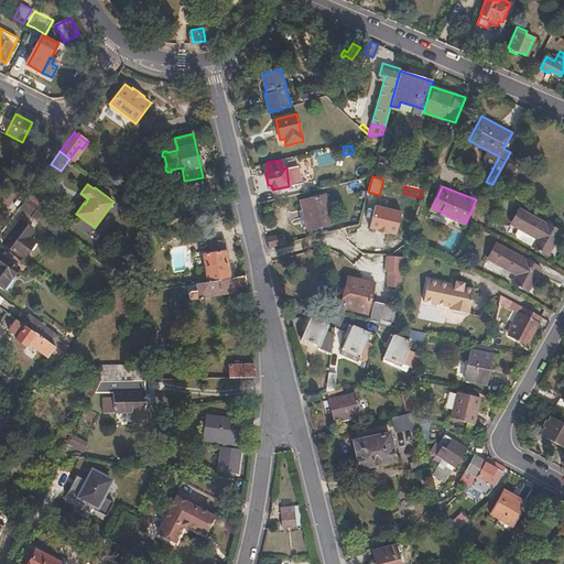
[(332,225),(324,194),(300,199),(307,230),(332,225)]
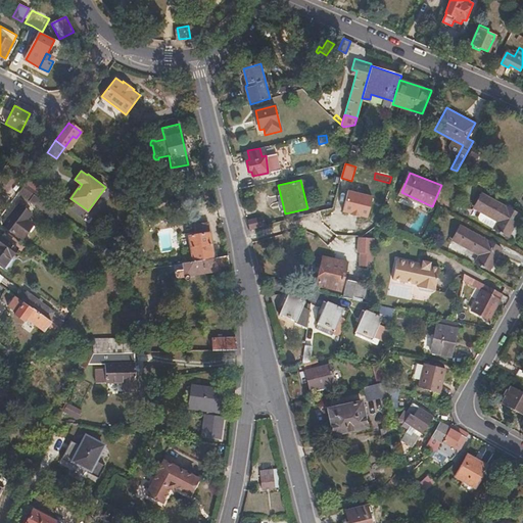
[(29,190),(32,186),(25,181),(21,185),(29,190)]
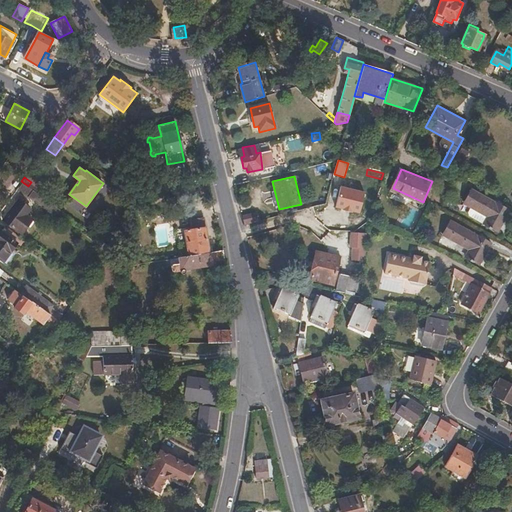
[(36,192),(28,186),(21,181),(16,189),(27,198),(28,196),(43,208),(48,201),(36,192)]
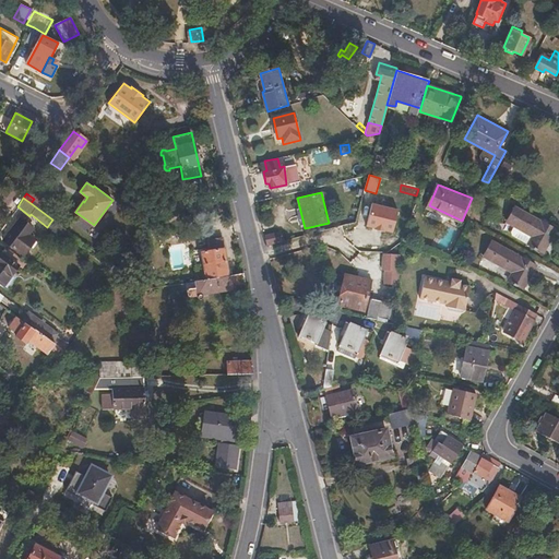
[(214,213),(209,198),(192,203),(197,218),(214,213)]
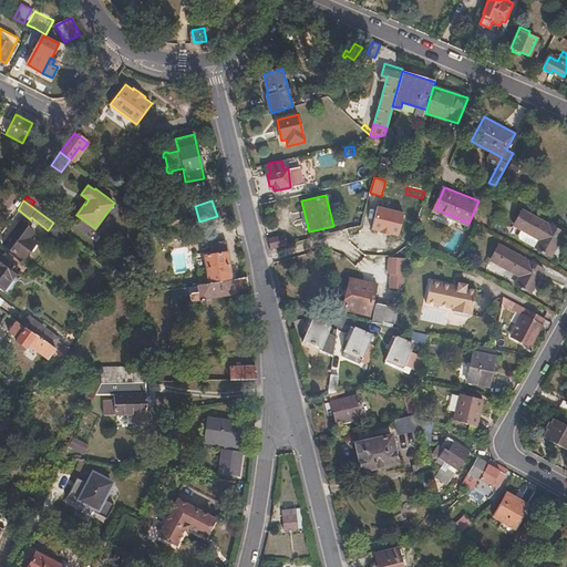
[(43,207),(34,202),(31,206),(40,213),(43,207)]
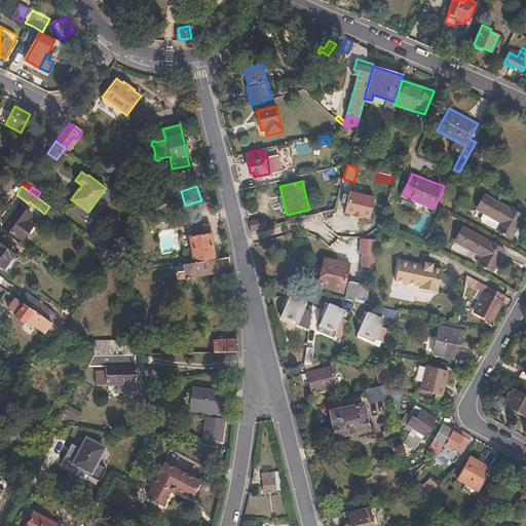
[(376,197),(349,191),(344,213),(352,215),(352,216),(363,219),(363,217),(370,219),(376,197)]
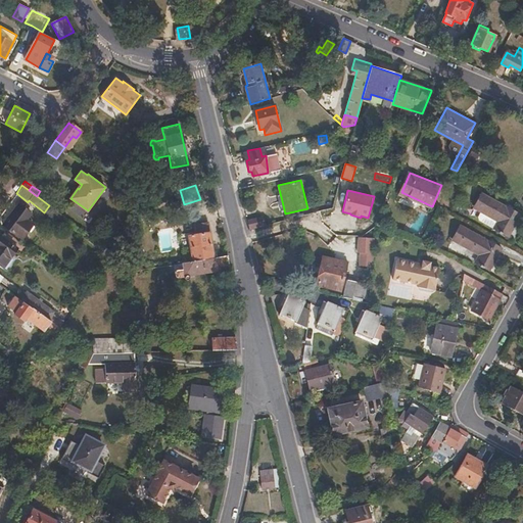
[(510,235),(522,214),(503,203),(482,193),(475,207),(498,221),(495,228),(502,231),(501,233),(505,235),(506,233),(510,235)]
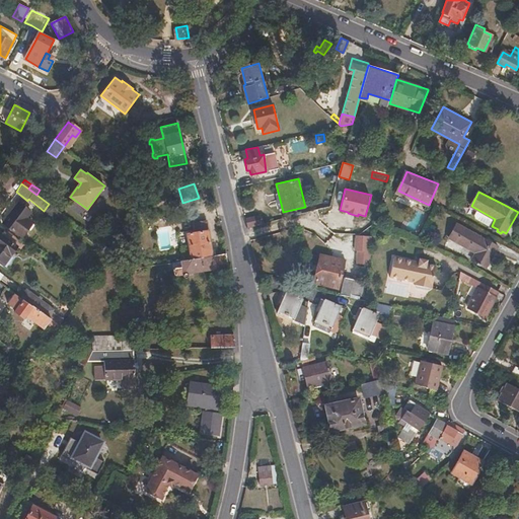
[(17,220),(25,208),(17,202),(2,222),(21,237),(28,228),(17,220)]
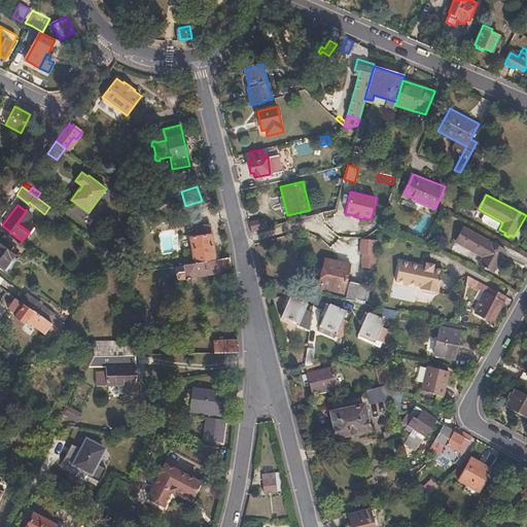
[(58,223),(62,216),(49,207),(44,214),(58,223)]
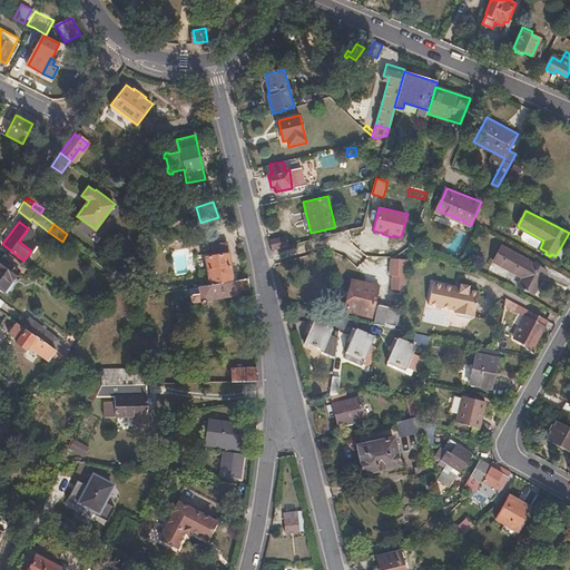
[(286,244),(284,236),(271,239),(273,248),(286,244)]
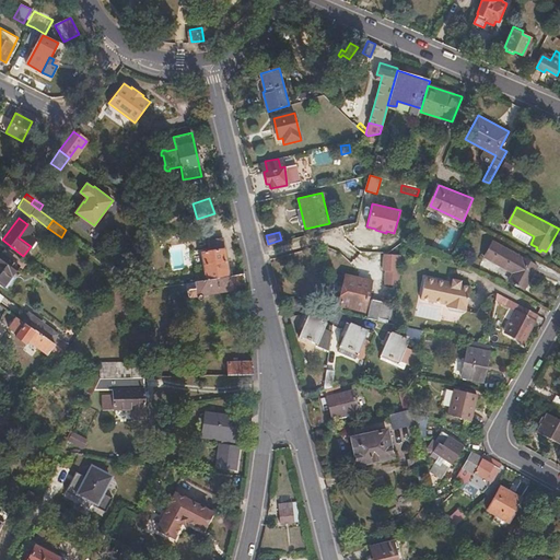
[(228,277),(225,261),(221,240),(209,241),(211,252),(193,254),(195,267),(196,267),(198,278),(195,279),(195,281),(228,277)]
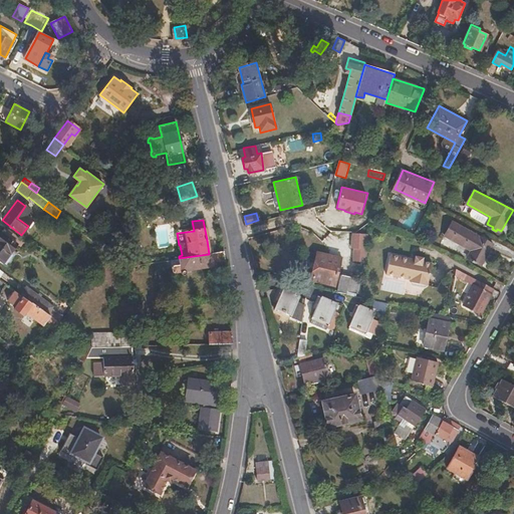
[(482,265),(494,243),(472,231),(453,220),(445,235),(458,242),(472,250),(468,257),(475,260),(473,263),(476,264),(477,262),(482,265)]
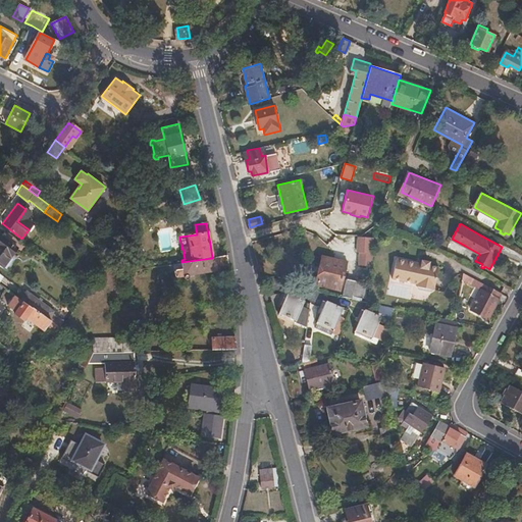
[(10,258),(21,242),(4,229),(0,235),(0,265),(2,267),(10,258)]
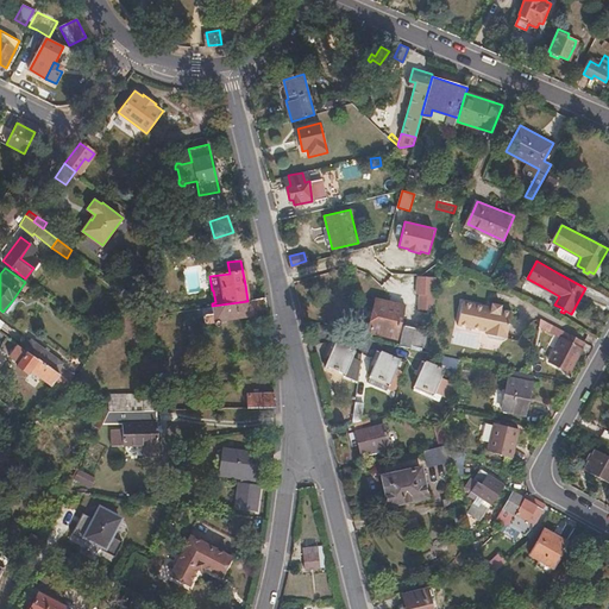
[(432,311),(434,276),(416,275),(414,293),(418,293),(415,309),(432,311)]
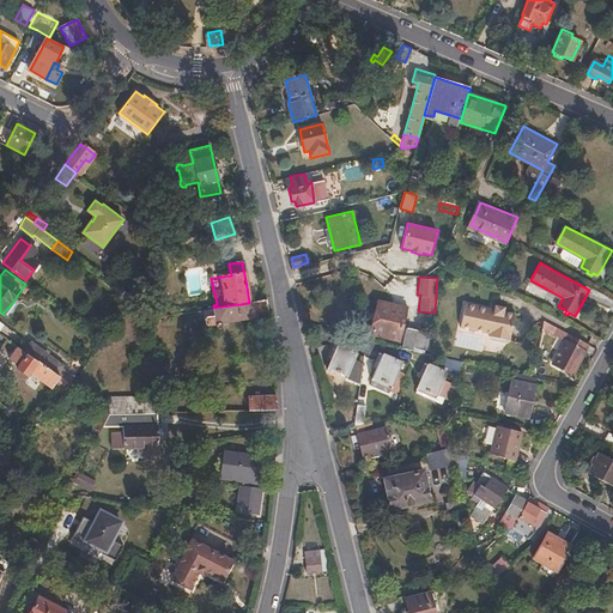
[(265,314),(263,311),(268,310),(267,299),(249,303),(213,308),(211,309),(212,315),(204,317),(206,326),(213,325),(213,326),(214,327),(216,328),(217,328),(218,328),(219,327),(220,326),(222,326),(222,325),(222,323),(226,322),(244,319),(254,317),(253,316),(265,314)]
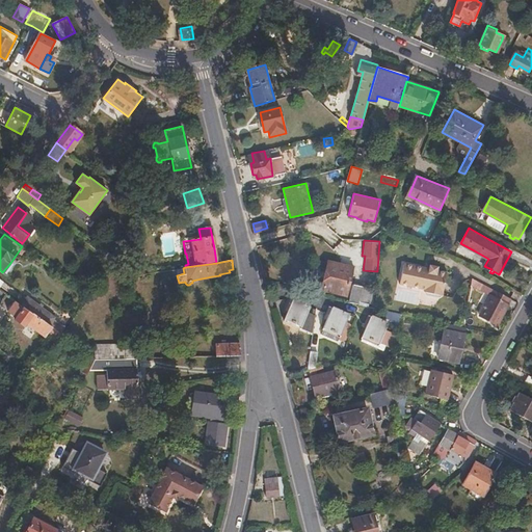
[(346,294),(352,266),(329,260),(325,277),(323,289),(346,294)]
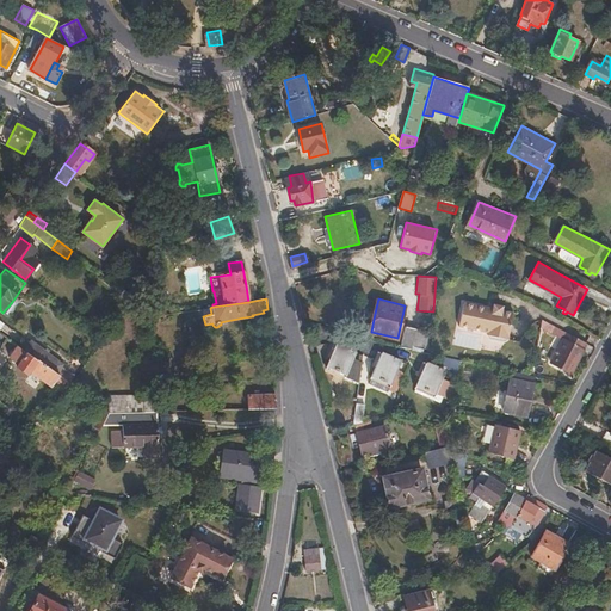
[(511,327),(514,313),(503,309),(504,306),(495,304),(494,307),(466,301),(461,325),(480,329),(489,331),(488,334),(491,338),(506,341),(508,339),(511,327)]
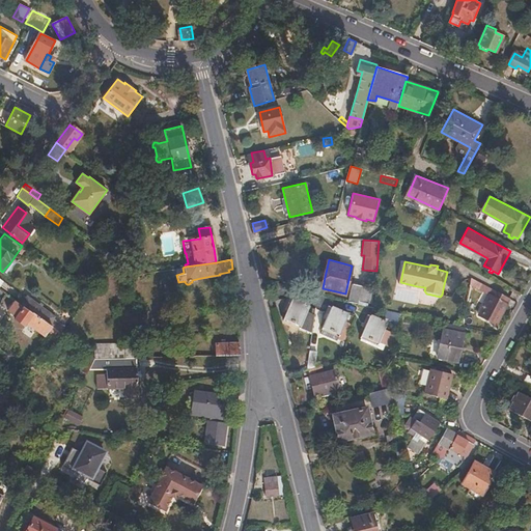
[(10,262),(2,272),(6,275),(15,266),(10,262)]
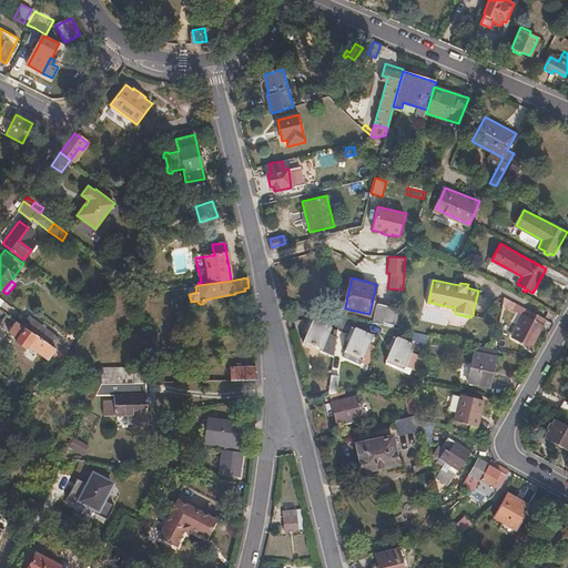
[(538,334),(543,324),(541,324),(546,317),(527,307),(515,301),(511,307),(523,313),(509,337),(530,348),(538,334)]
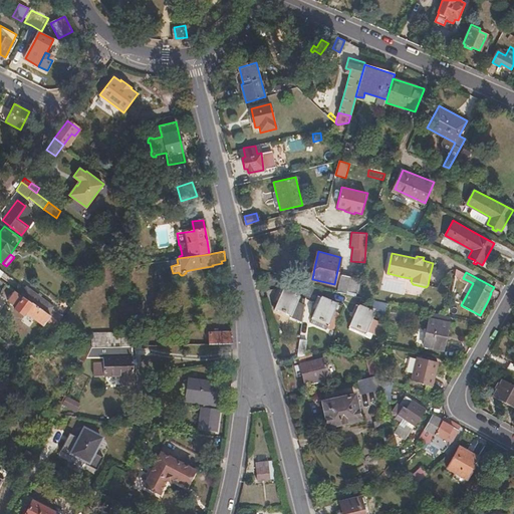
[(357,293),(360,279),(342,275),(338,291),(346,293),(347,290),(357,293)]
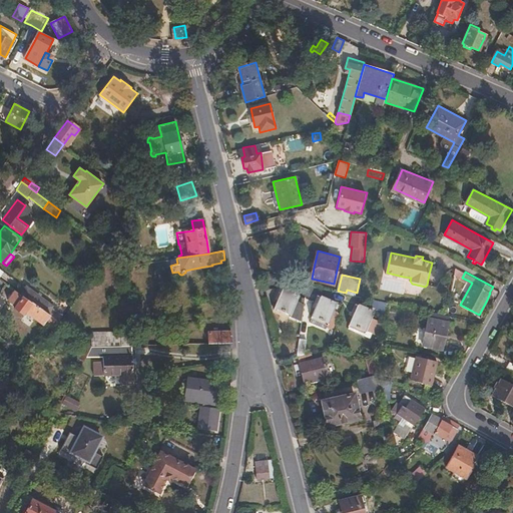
[(56,308),(25,286),(20,294),(35,305),(50,316),(56,308)]
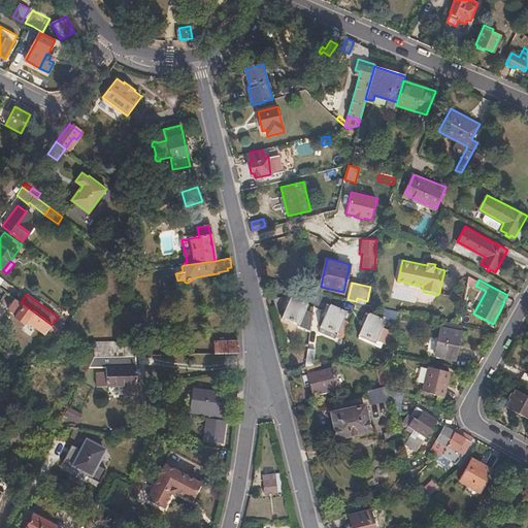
[(305,310),(307,305),(288,295),(285,302),(288,303),(283,315),(310,329),(312,315),(305,310)]
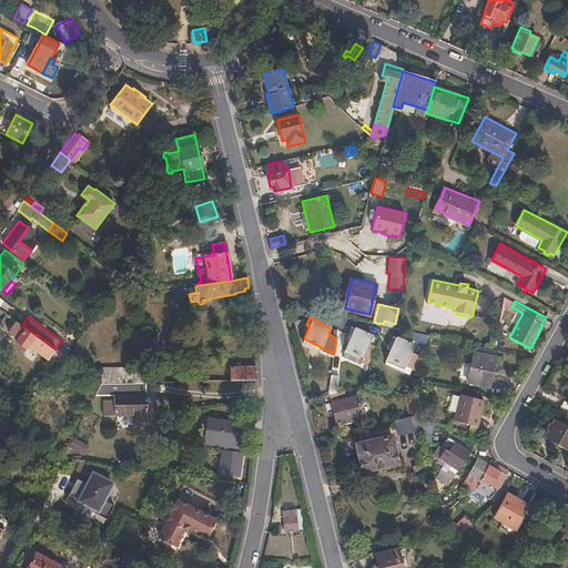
[(56,350),(39,337),(22,325),(17,321),(9,332),(18,337),(17,341),(27,348),(29,346),(48,359),(52,353),(59,357),(61,354),(56,350)]
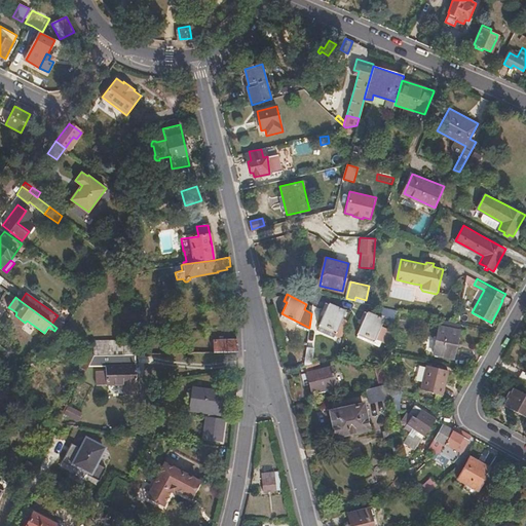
[(336,330),(344,312),(326,303),(323,310),(325,311),(320,322),(336,330)]
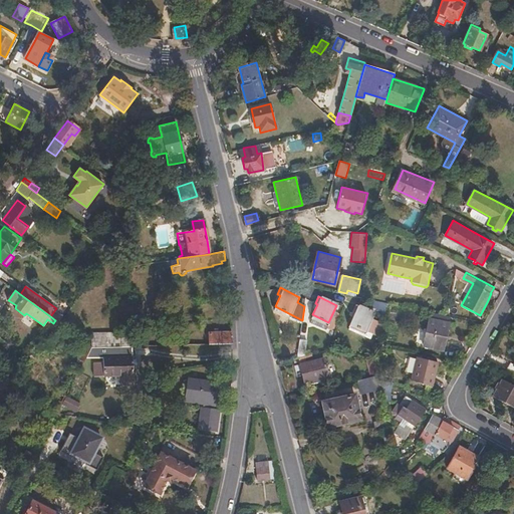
[(66,308),(61,304),(56,311),(61,315),(66,308)]
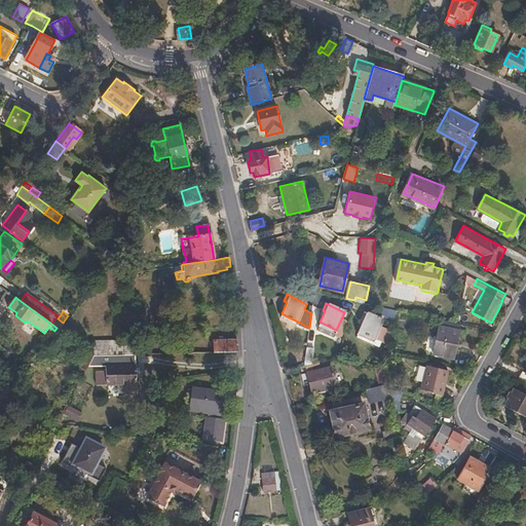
[(374,338),(383,321),(365,311),(361,318),(364,320),(359,330),(374,338)]
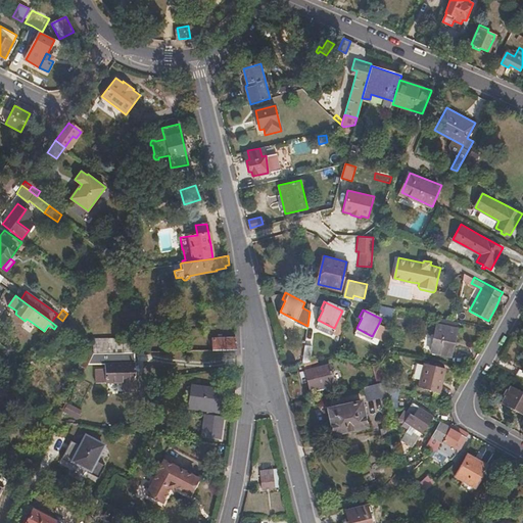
[(457,355),(464,323),(454,321),(444,319),(437,350),(457,355)]
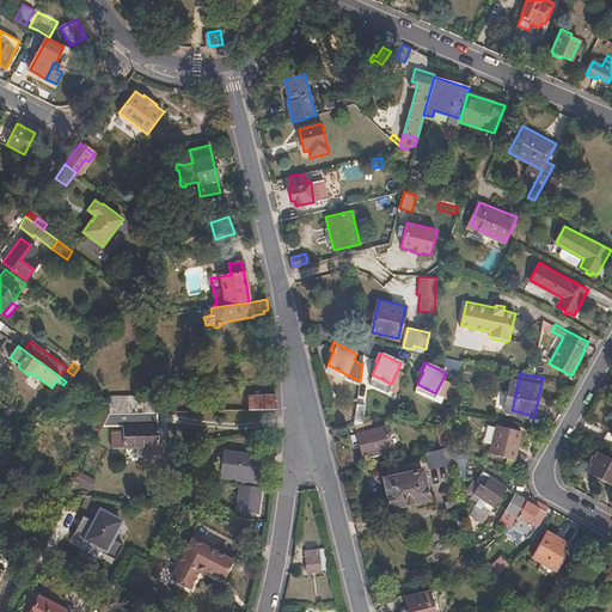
[(391,384),(372,374),(369,381),(387,392),(391,384)]
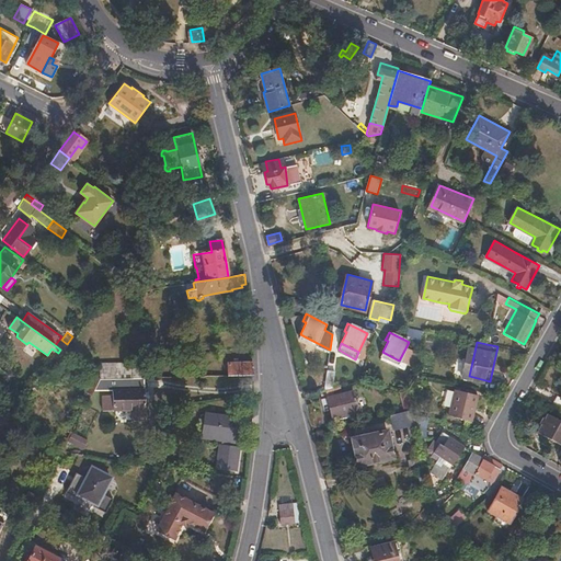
[(253,370),(252,362),(228,363),(228,376),(253,376),(253,370)]
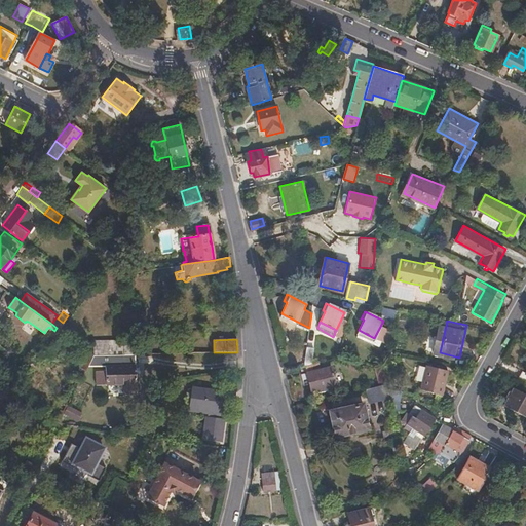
[(154,353),(154,345),(153,340),(123,341),(124,354),(144,353),(154,353)]
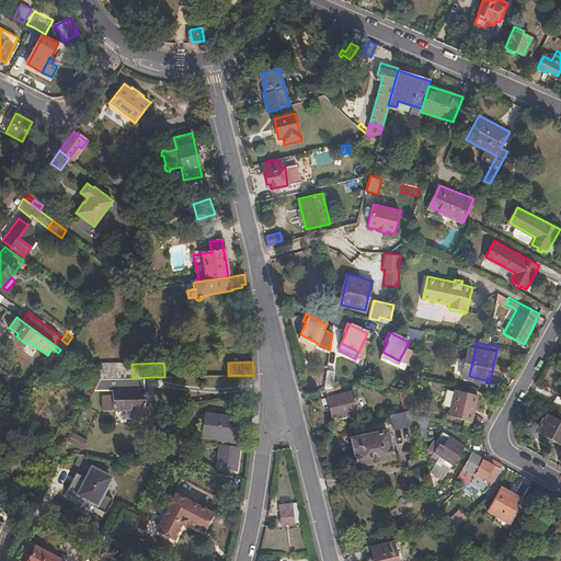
[(114,378),(114,364),(101,364),(102,379),(114,378)]
